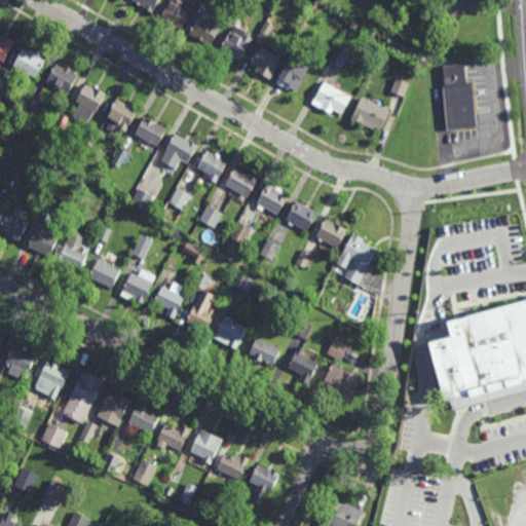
[(158,0),(152,12),(144,7),(145,7),(133,0),(158,0)]
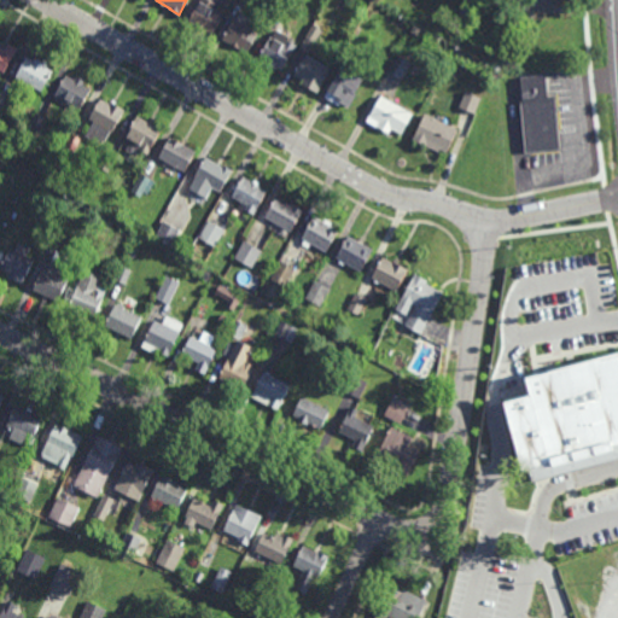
[(214,34),(190,21),(200,0),(216,0),(215,3),(216,3),(214,7),(225,13),(214,34)]
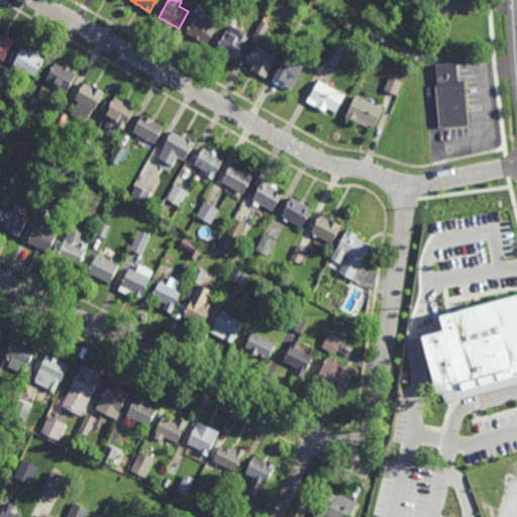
[(220,21),(207,44),(187,32),(197,15),(198,16),(201,10),(220,21)]
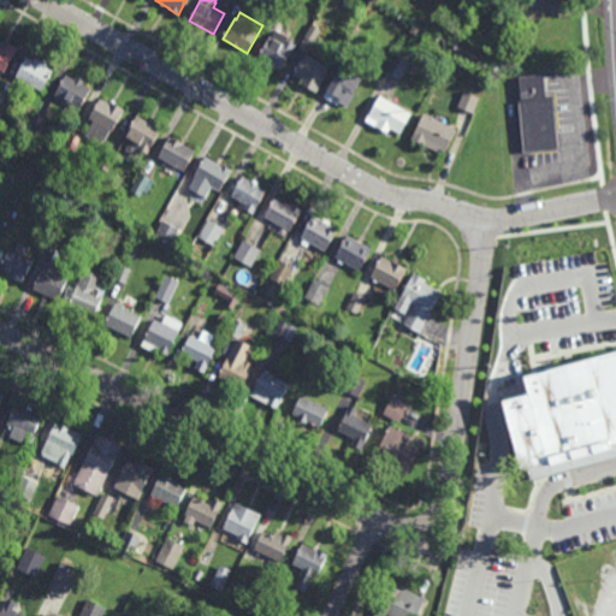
[(314,43),(304,37),(313,22),(324,28),(314,43)]
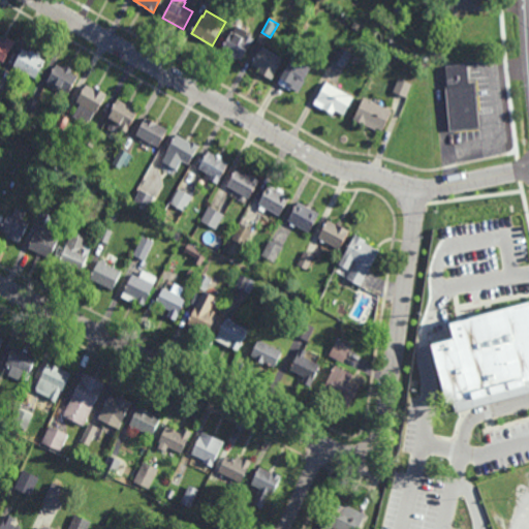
[(358,30),(352,27),(355,21),(362,24),(358,30)]
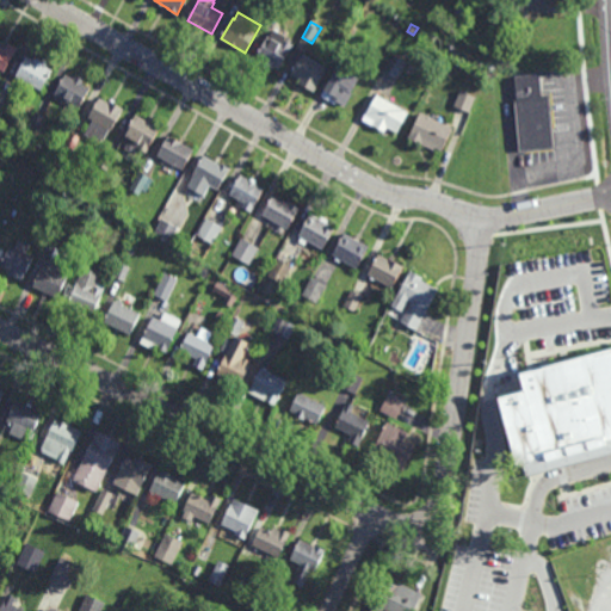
[(288,37),(288,38),(291,39),(290,42),(294,43),(281,69),(275,66),(272,69),(270,67),(267,69),(263,67),(264,63),(261,62),(263,60),(257,56),(269,35),(271,37),(277,28),(281,30),(279,32),(288,37)]
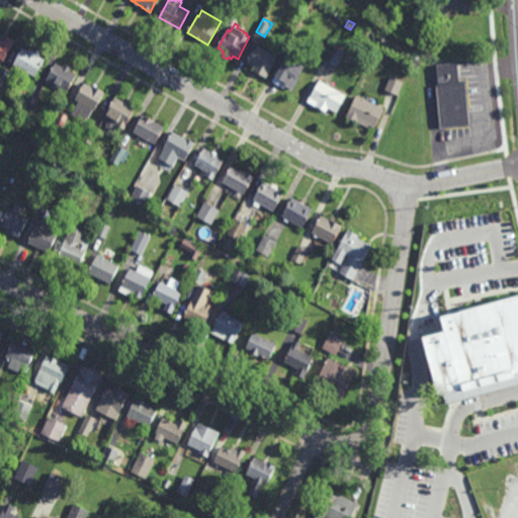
[(0,33),(5,36),(3,39),(5,40),(8,35),(16,39),(4,61),(0,58),(0,33)]
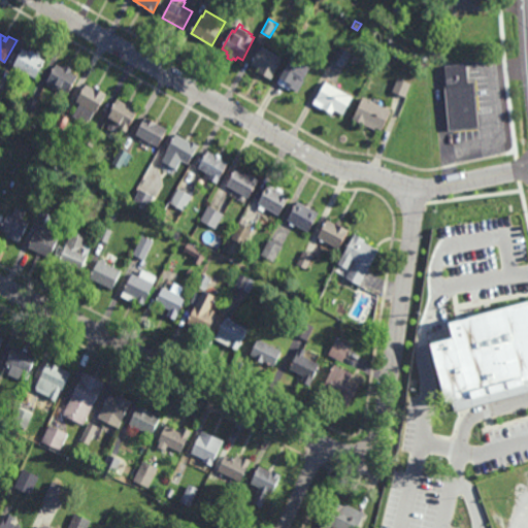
[(392,54),(386,51),(391,42),(397,46),(392,54)]
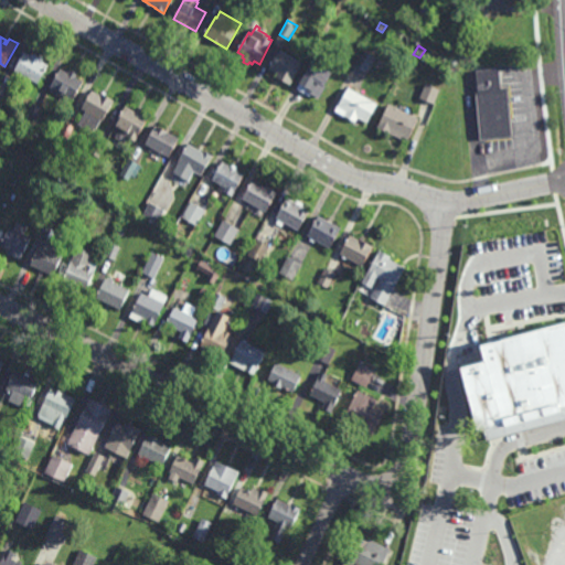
[(32,54),(33,52),(38,54),(39,52),(46,56),(44,59),(46,60),(45,61),(50,64),(39,84),(13,68),(23,50),(32,54)]
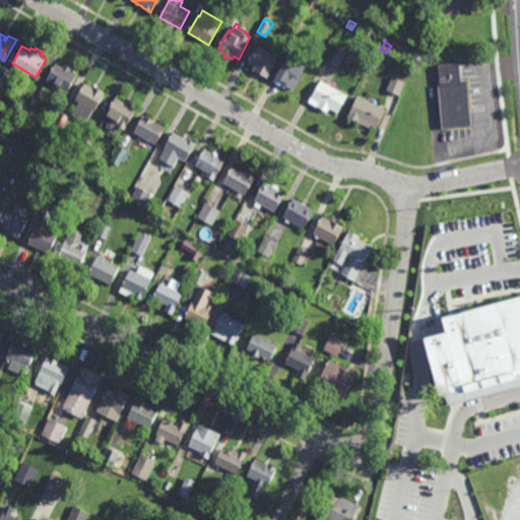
[(279,57),(268,79),(258,73),(257,75),(253,73),(256,67),(248,63),(253,55),(251,54),(253,50),(255,51),(258,46),(279,57)]
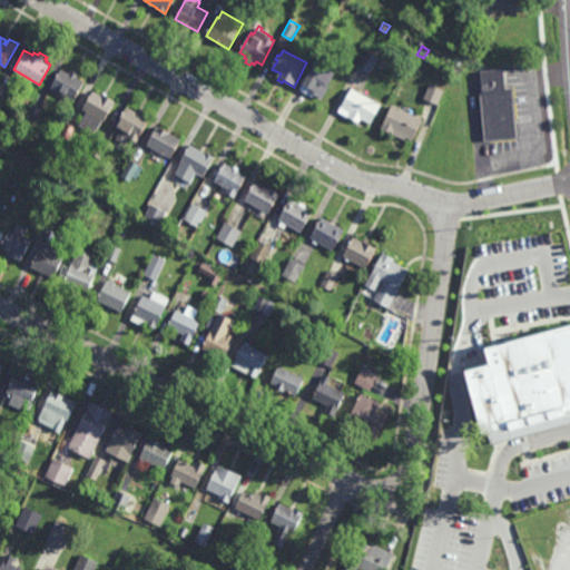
[(371,74),(359,65),(367,50),(380,58),(371,74)]
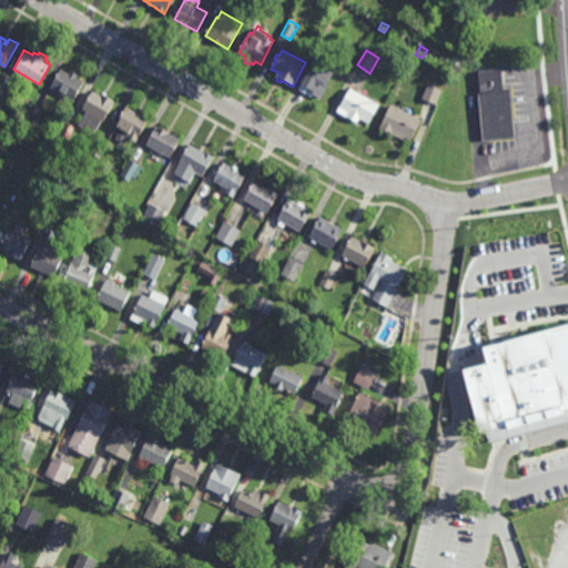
[(300,87),(313,62),(323,68),(324,64),(335,70),(318,101),(308,95),(310,92),(300,87)]
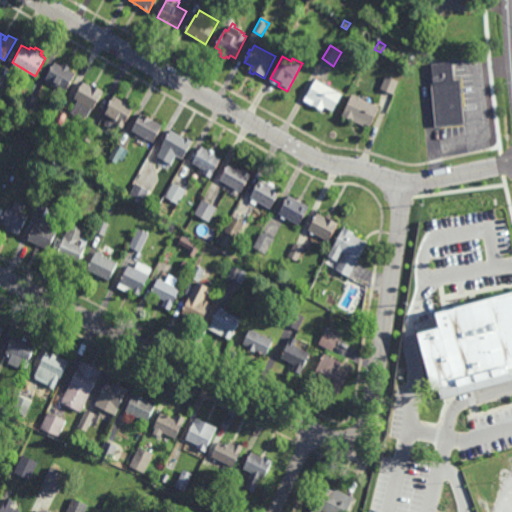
[(63,66),(65,63),(71,67),(69,70),(76,74),(72,82),(73,82),(72,85),(70,84),(67,91),(45,78),(47,75),(46,74),(50,66),(52,67),(56,61),(63,66)]
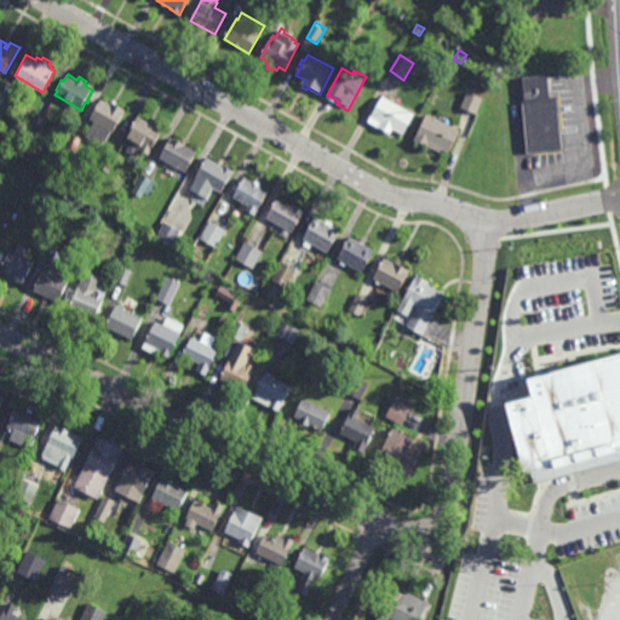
[(551,96),(552,96),(552,95),(557,93),(557,96),(563,151),(528,155),(523,102),(526,102),(523,76),(549,74),(551,96)]
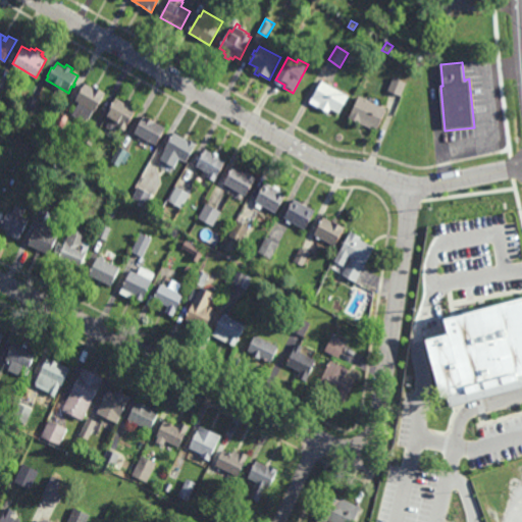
[(430,81),(428,81),(428,83),(430,83),(429,88),(419,88),(419,82),(423,82),(423,80),(420,80),(420,73),(430,74),(430,81)]
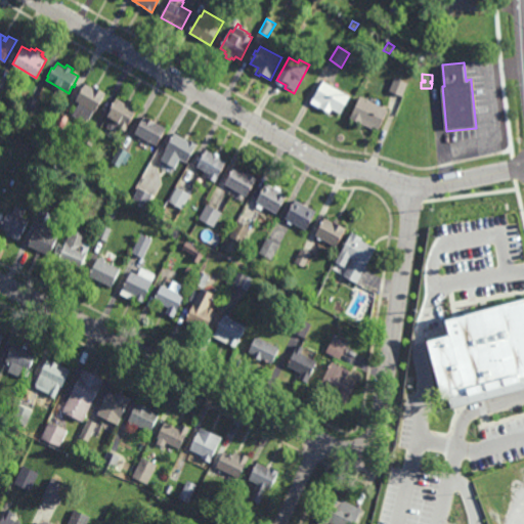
[(0,94),(0,77),(8,82),(0,94)]
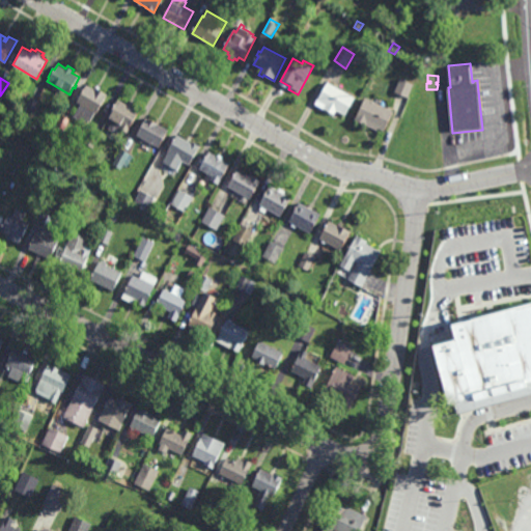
[(408,98),(395,92),(400,78),(414,84),(408,98)]
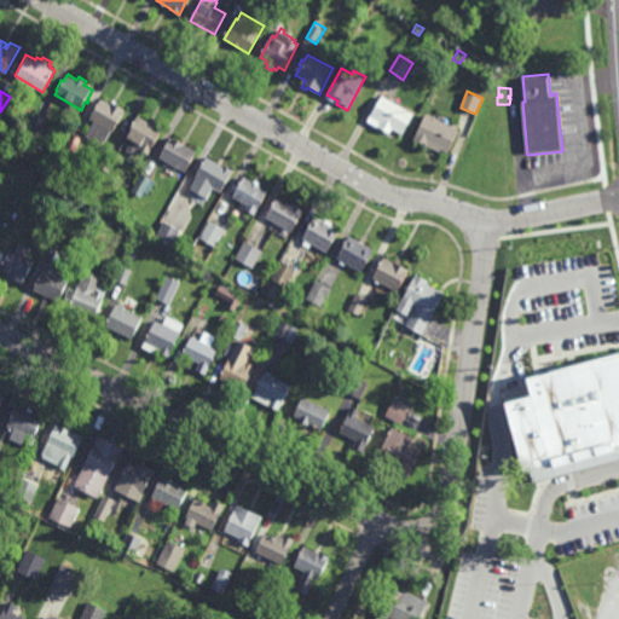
[(403,136),(393,129),(389,134),(368,121),(383,93),(397,102),(395,103),(415,114),(403,136)]
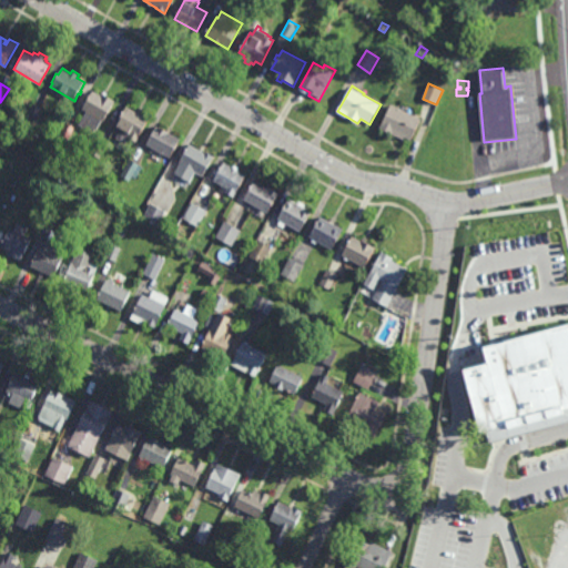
[(101,95),(103,91),(108,93),(107,95),(115,101),(103,121),(102,121),(97,130),(95,130),(93,134),(78,124),(87,111),(82,109),(84,107),(81,104),(83,100),(85,102),(92,91),(101,95)]
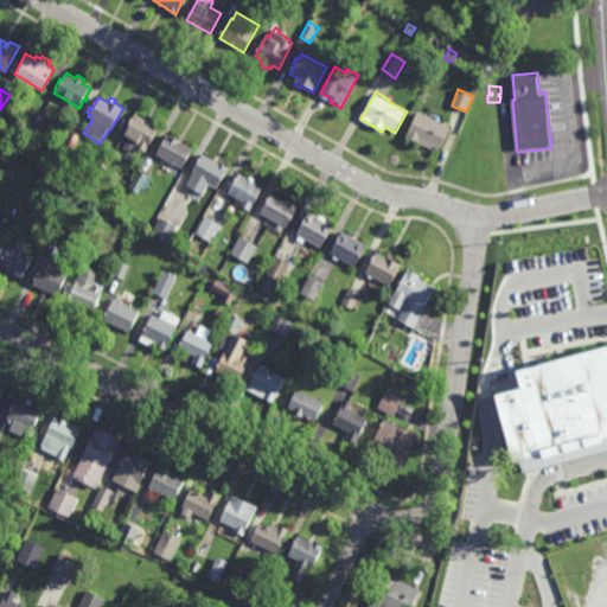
[(37,129),(27,123),(36,110),(45,116),(37,129)]
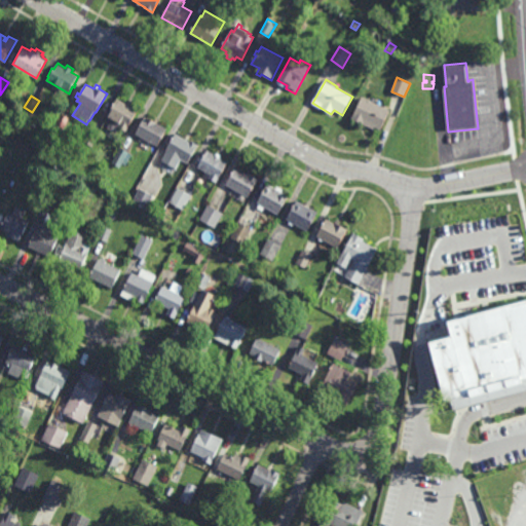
[(384,102),(383,106),(391,110),(381,130),(375,127),(374,129),(364,124),(352,118),(363,96),(370,99),(371,96),(384,102)]
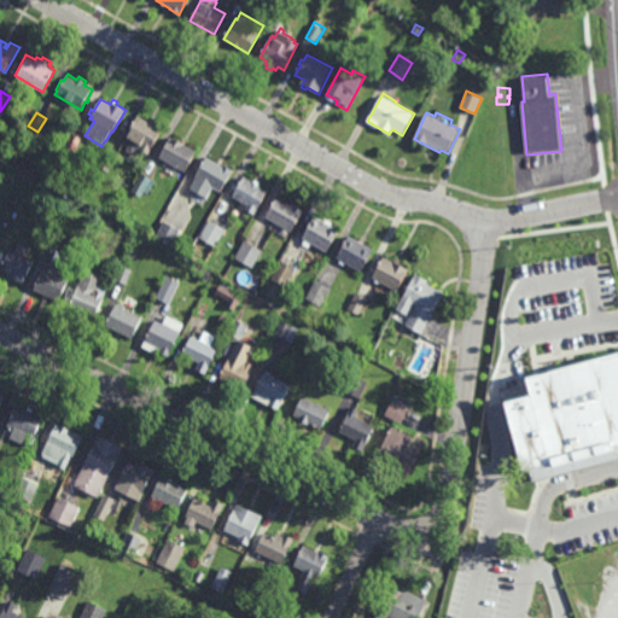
[(149,155),(140,151),(136,157),(126,152),(132,140),(126,136),(136,116),(162,129),(149,155)]
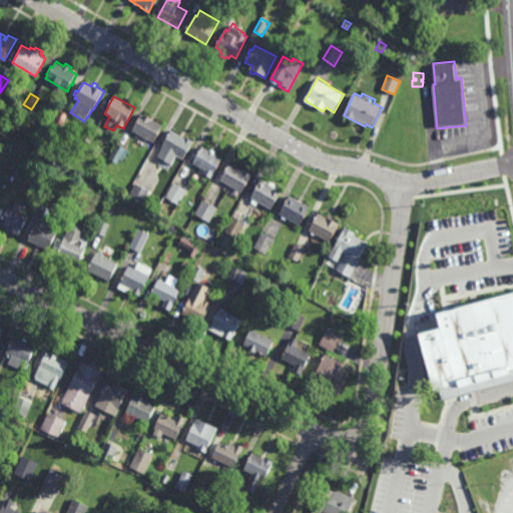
[(62,126),(53,122),(59,111),(67,115),(62,126)]
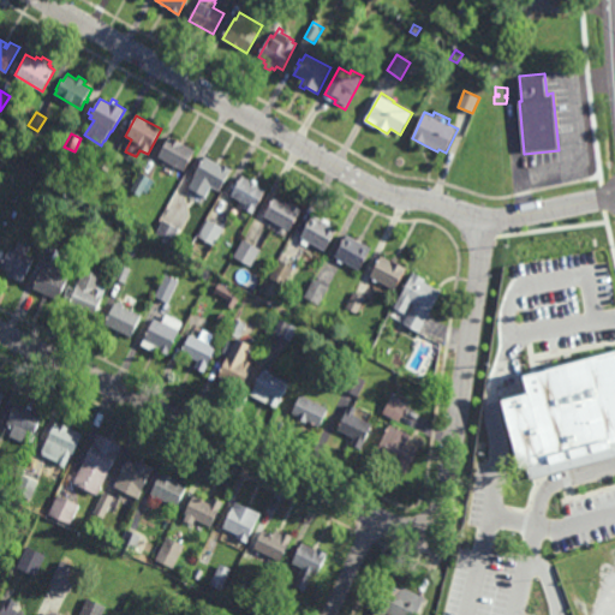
[(184,172),(172,165),(172,166),(168,163),(168,162),(157,156),(169,135),(196,150),(184,172)]
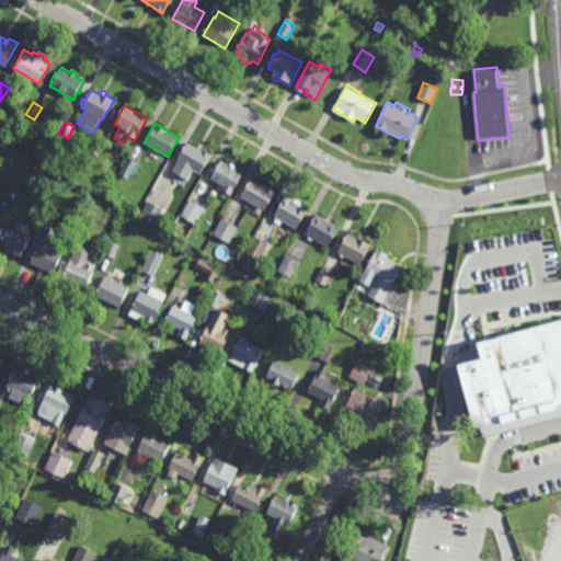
[(99,157),(89,151),(96,138),(106,144),(99,157)]
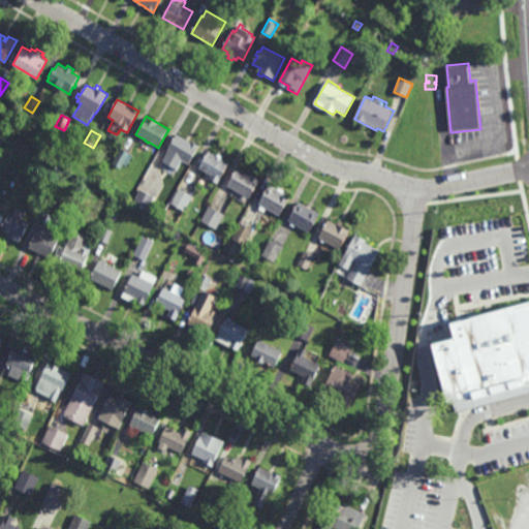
[(191,143),(191,142),(199,146),(189,164),(183,161),(177,170),(162,162),(167,153),(166,152),(176,134),(191,143)]
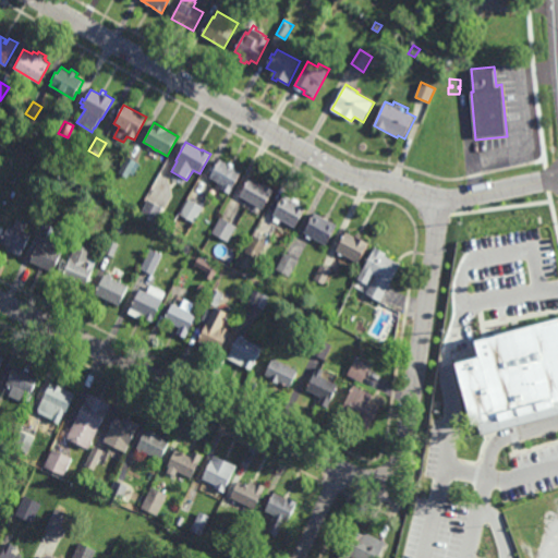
[(134,176),(130,173),(126,178),(118,173),(129,157),(141,165),(134,176)]
